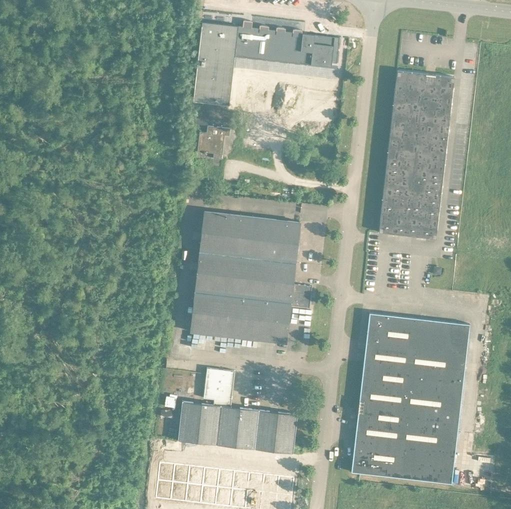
[(234,56),(234,57),(310,66),(310,65),(330,67),(330,63),(335,64),(338,38),(300,34),(301,31),(292,30),(292,33),(284,32),(284,29),(275,28),(275,31),(267,30),(268,27),(259,26),(258,29),(250,28),(251,22),(242,21),(242,27),(237,26),(236,34),(234,56)]
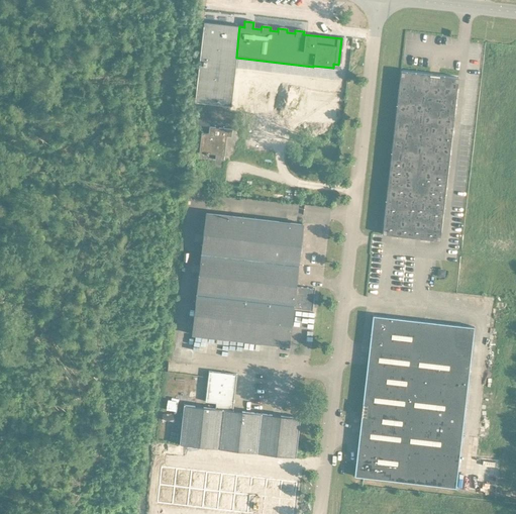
[(203,22),(194,102),(230,107),(236,58),(236,57),(238,34),(222,32),(220,29),(221,24),(203,22)]
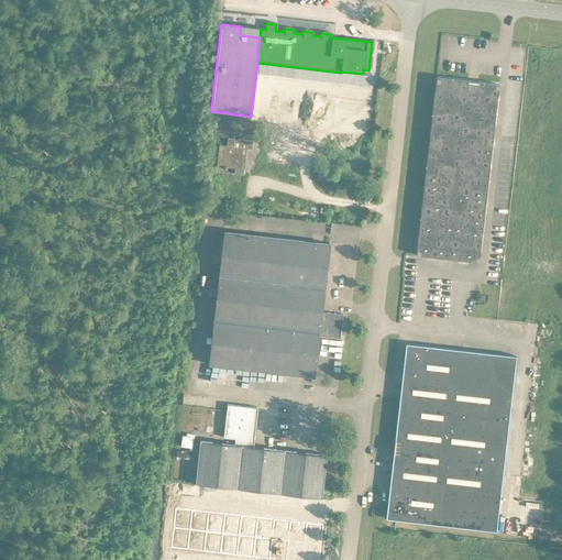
[(478,83),(477,87),(467,86),(467,81),(437,78),(416,255),(478,263),(499,86),(478,83)]
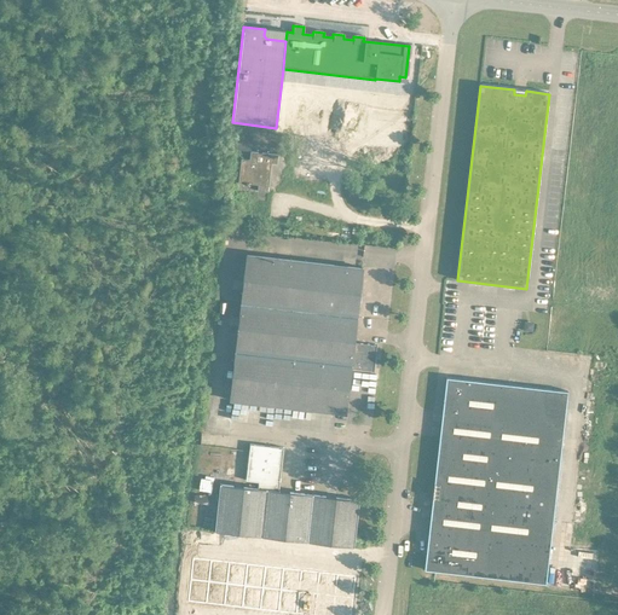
[(237,135),(235,151),(249,152),(250,152),(252,138),(237,135)]
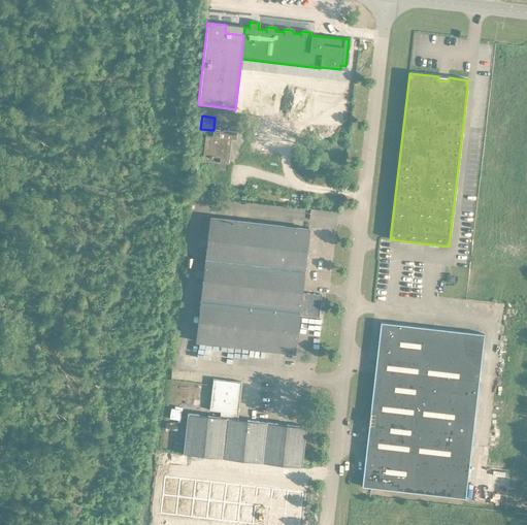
[(212,130),(212,137),(205,136),(202,157),(208,158),(208,159),(211,159),(212,158),(220,159),(219,164),(228,165),(228,164),(230,140),(235,140),(236,133),(213,130),(212,130)]
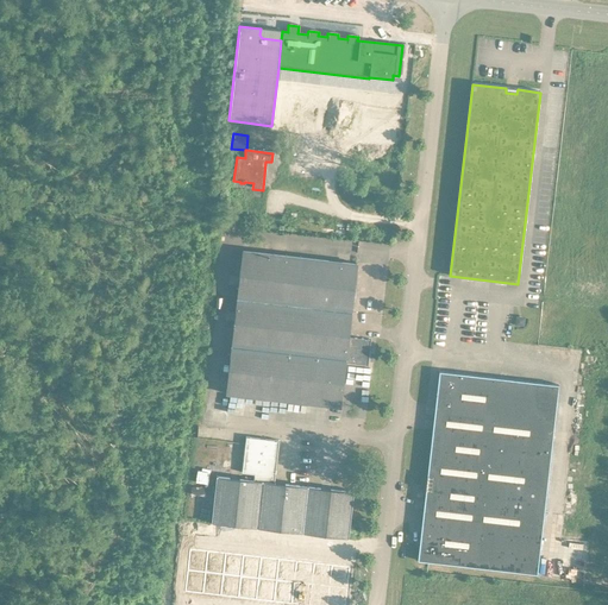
[(242,252),(225,395),(339,408),(344,363),(367,366),(370,340),(369,340),(369,341),(348,339),(356,265),(242,252)]
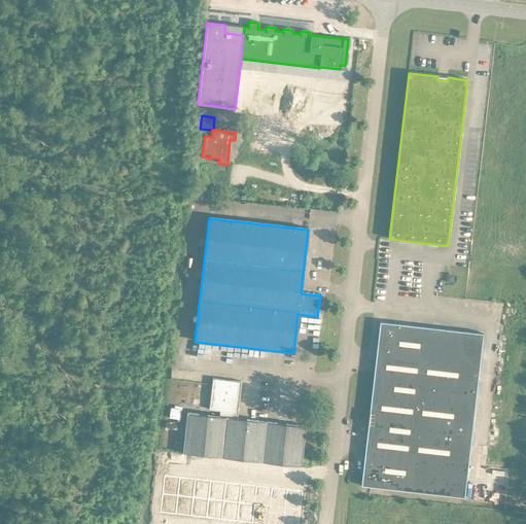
[(380,322),(361,486),(463,498),(483,335),(380,322)]
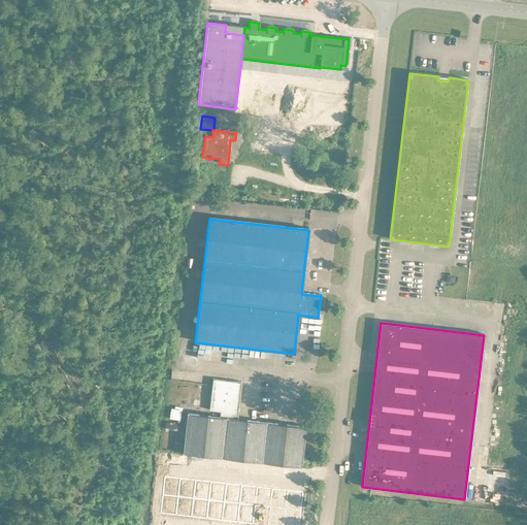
[(300,468),(301,468),(305,427),(304,427),(304,428),(266,423),(266,422),(265,422),(265,423),(237,420),(241,383),(212,380),(209,411),(220,413),(220,418),(188,415),(188,414),(183,455),(184,455),(184,454),(222,458),(222,459),(223,459),(261,463),(262,464),(262,463),(300,467),(300,468)]
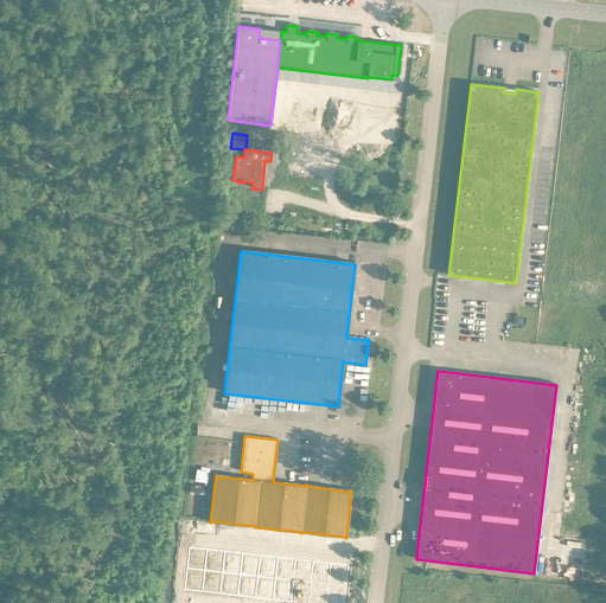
[(189,545),(184,587),(324,602),(344,602),(349,563),(189,545)]
